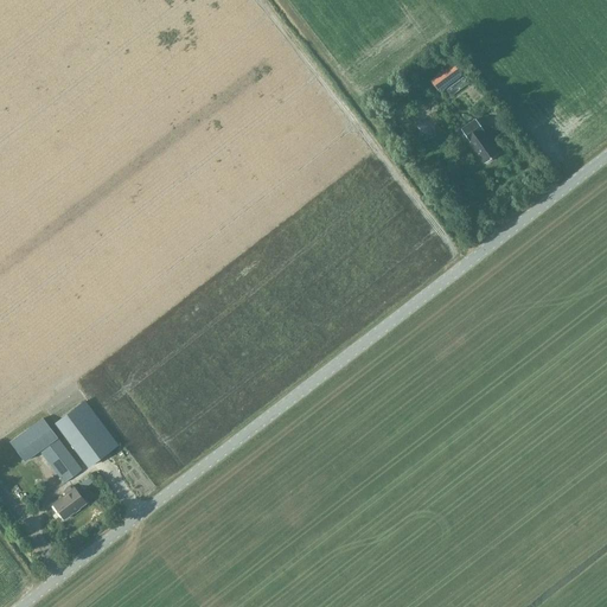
[(438,91),(461,75),(454,64),(429,81),(438,91)]
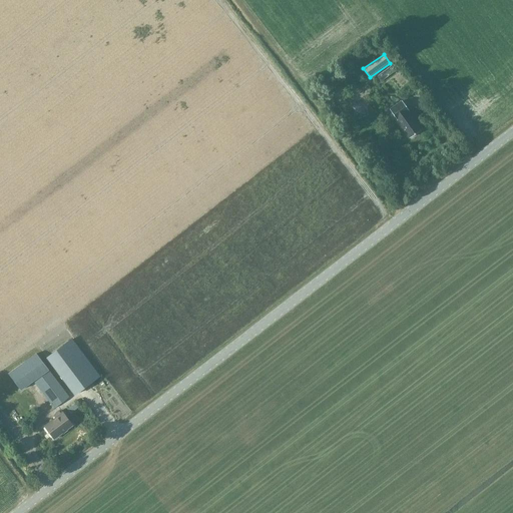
[(402,101),(389,109),(409,138),(420,131),(407,113),(409,112),(402,101)]
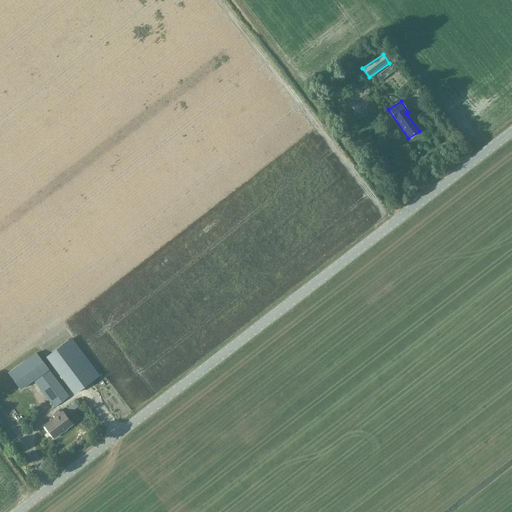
[(99,375),(71,338),(46,356),(74,393),(99,375)]
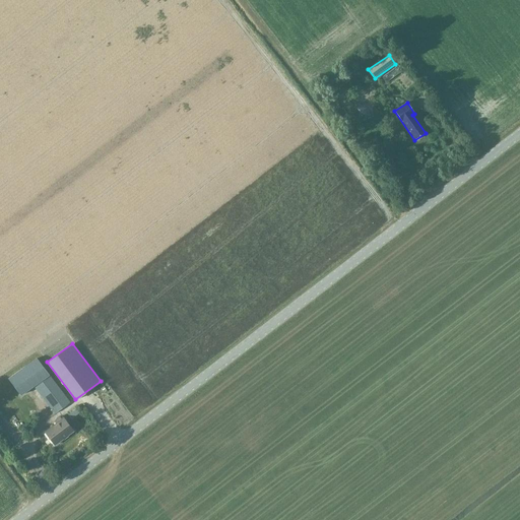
[(37,358),(8,378),(21,395),(34,386),(55,413),(70,402),(37,358)]
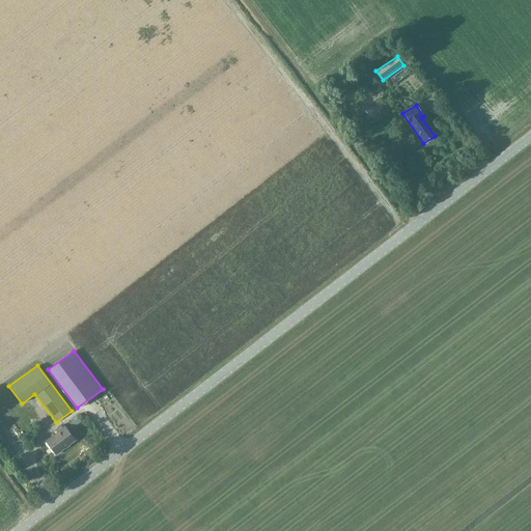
[(77,415),(70,420),(72,423),(71,424),(73,427),(81,422),(78,419),(79,418),(77,415)]
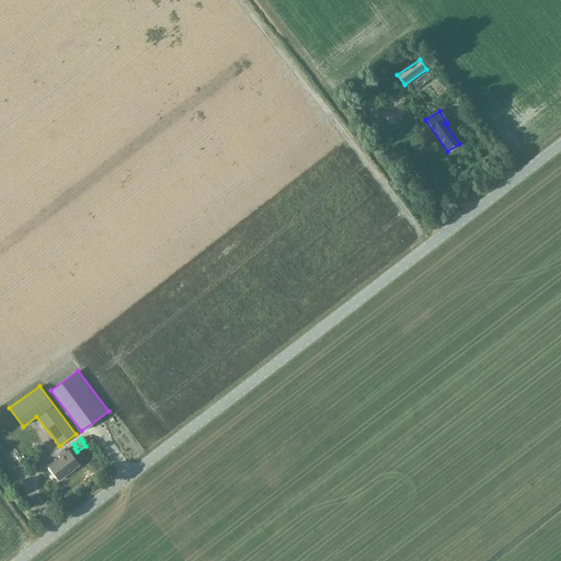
[(68,450),(48,465),(59,480),(79,465),(68,450)]
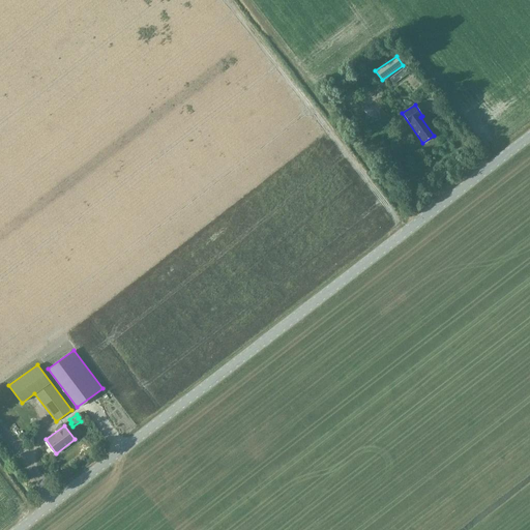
All buildings are outlined.
